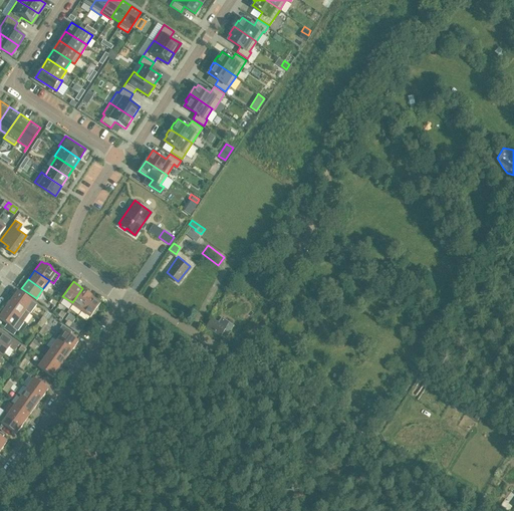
[(65,292),(68,288),(63,284),(60,289),(65,292)]
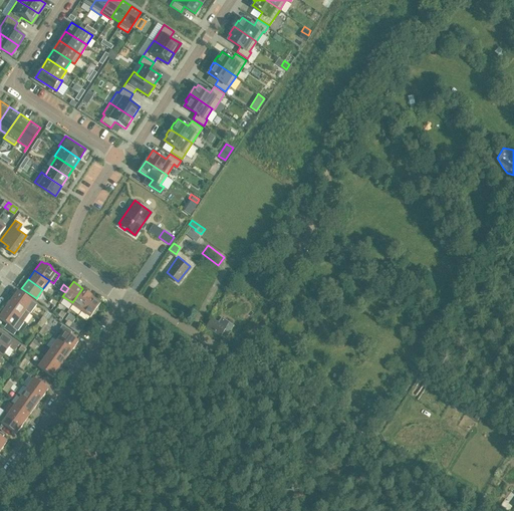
[(91,294),(82,287),(82,288),(72,302),(80,309),(91,294)]
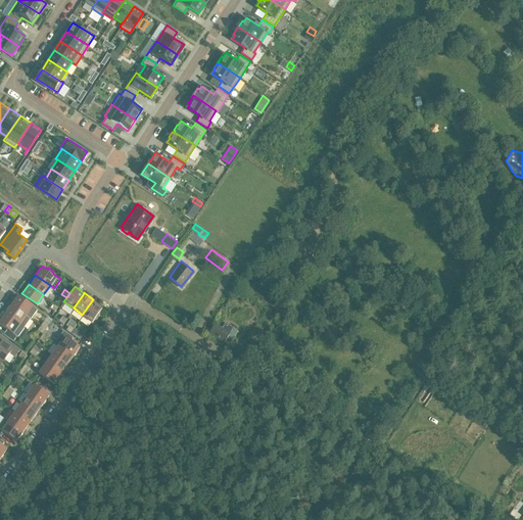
[(11,303),(31,317),(37,308),(17,294),(11,303)]
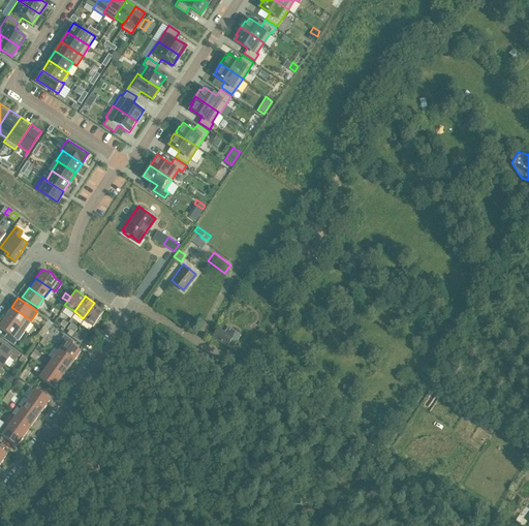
[(64,306),(64,305),(67,301),(62,298),(59,302),(64,306)]
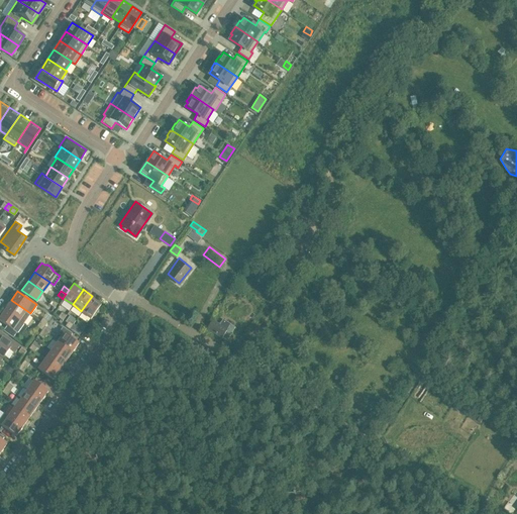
[(101,303),(92,296),(81,311),(90,317),(92,314),(95,313),(97,311),(98,309),(98,306),(101,303)]
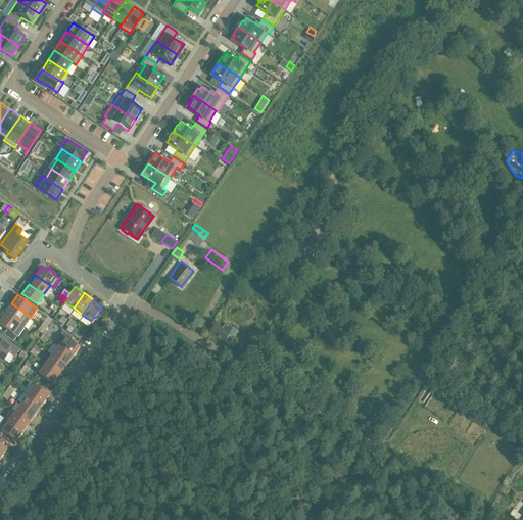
[(54,310),(57,304),(52,301),(49,305),(54,310)]
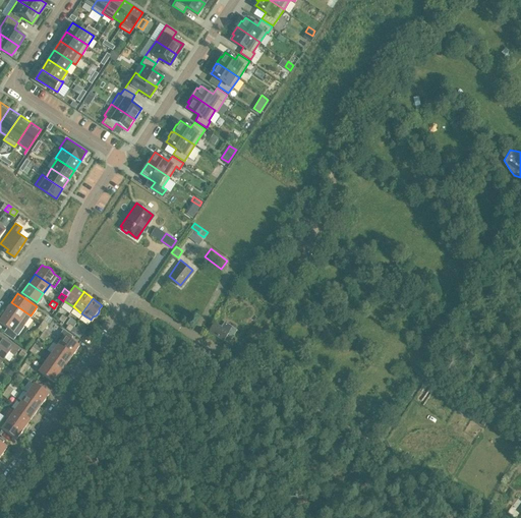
[(24,325),(31,315),(11,302),(5,310),(24,325)]
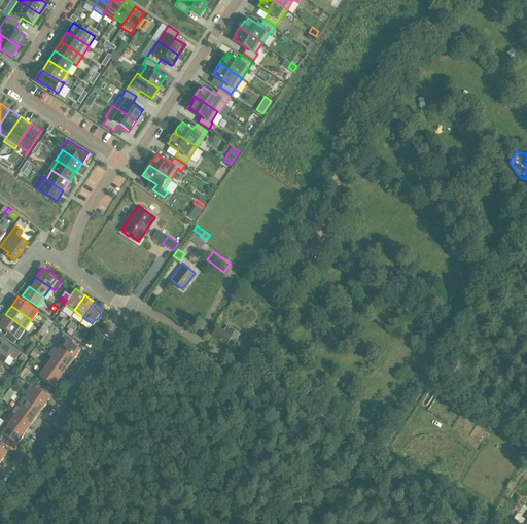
[(3,335),(13,342),(16,337),(18,338),(25,328),(5,314),(0,320),(0,324),(7,330),(3,335)]
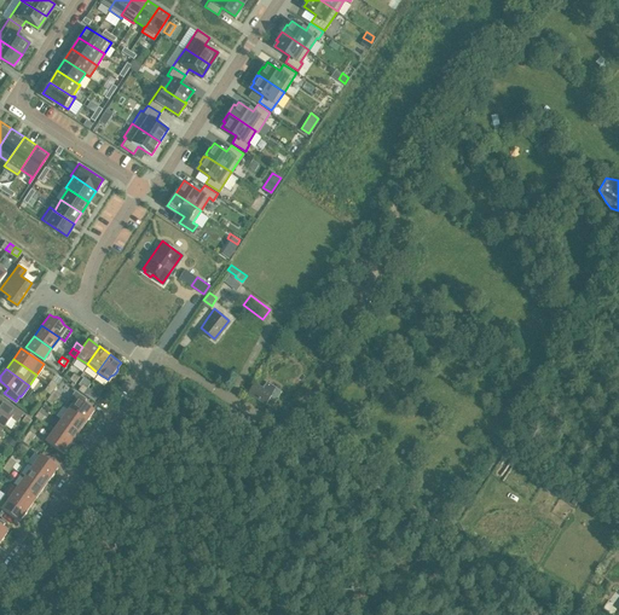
[(74,381),(79,375),(74,371),(69,377),(74,381)]
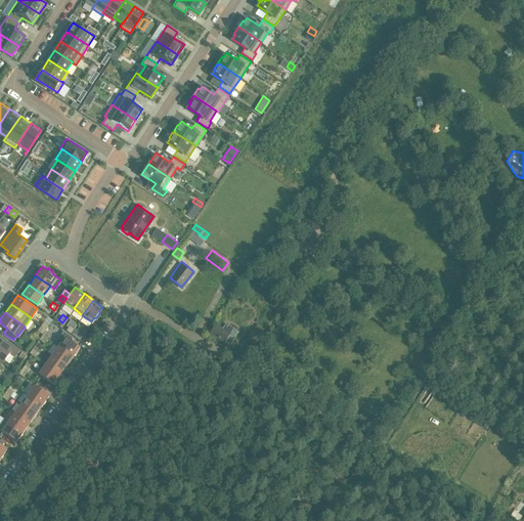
[(40,324),(45,329),(48,323),(43,319),(40,324)]
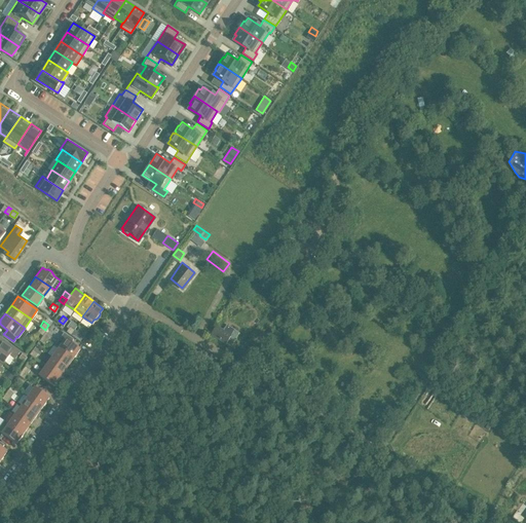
[(239,331),(234,328),(226,323),(223,328),(216,323),(211,332),(224,341),(225,341),(230,344),(239,331)]
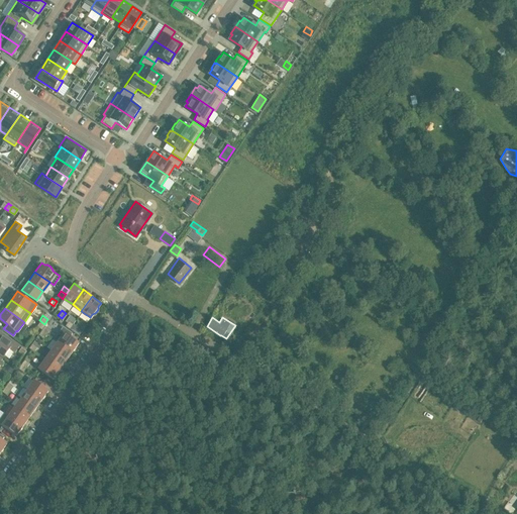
[(69,327),(73,322),(69,319),(65,324),(69,327)]
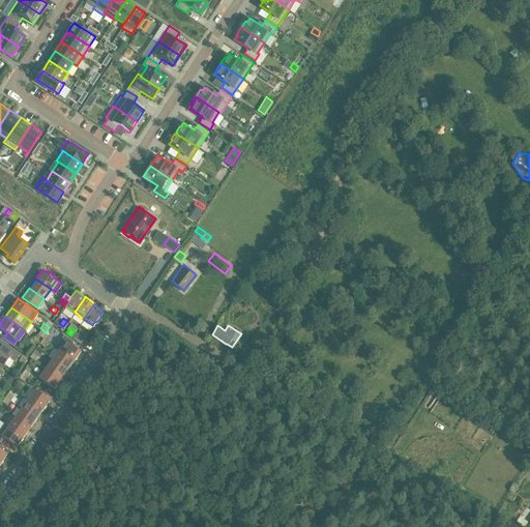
[(42,337),(46,332),(40,328),(37,332),(42,337)]
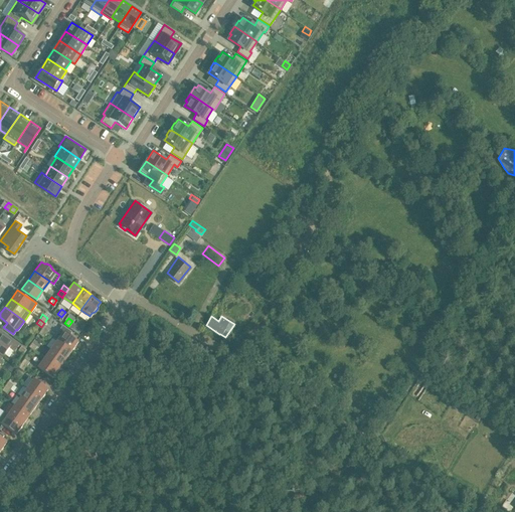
[(84,323),(77,319),(74,323),(72,321),(68,326),(78,333),(84,323)]
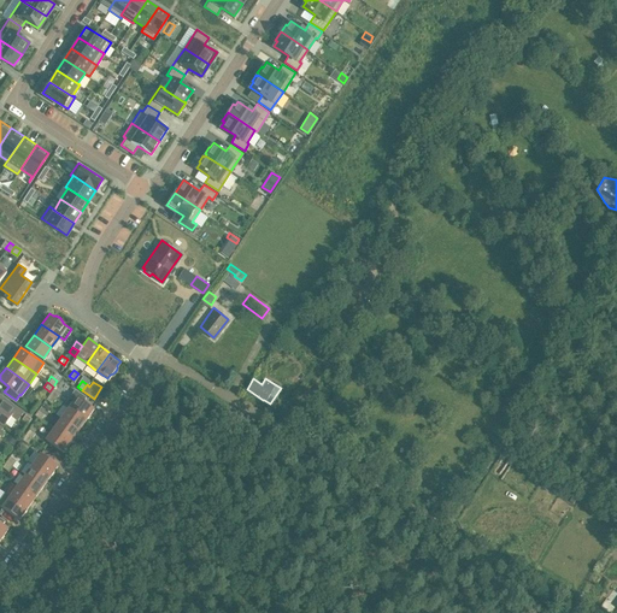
[(50,392),(56,396),(59,392),(53,387),(50,392)]
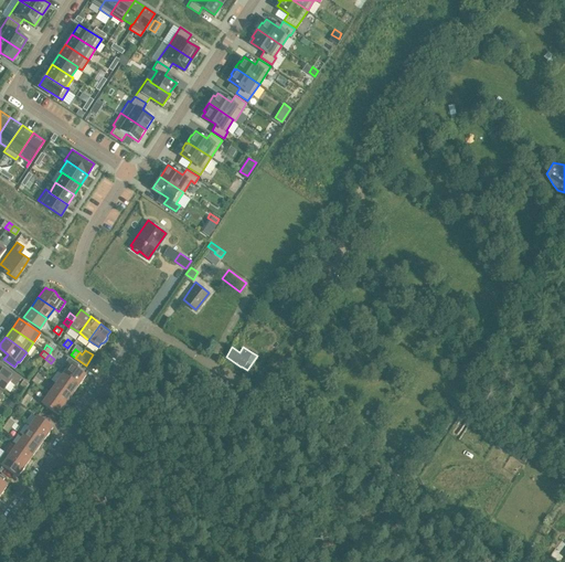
[(78,383),(85,373),(76,367),(78,362),(68,356),(59,369),(63,372),(78,383)]
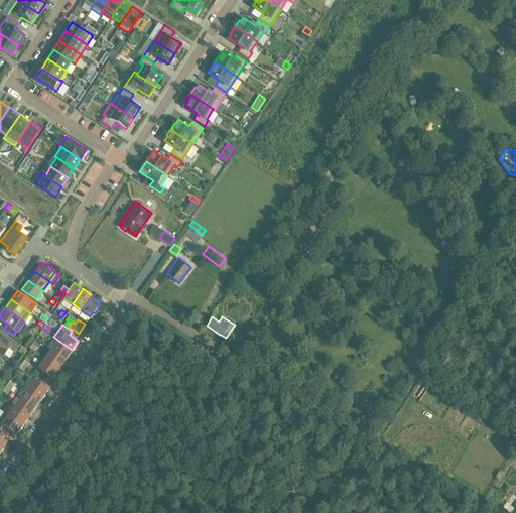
[(32,335),(36,331),(30,327),(27,331),(32,335)]
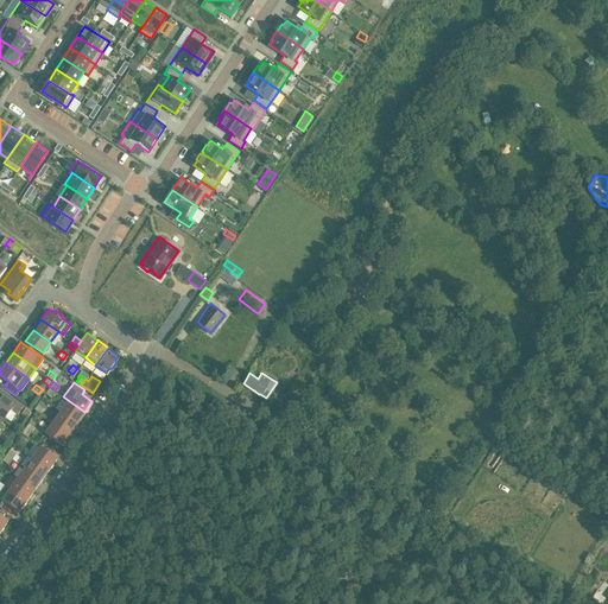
[(51,396),(55,390),(49,386),(45,392),(51,396)]
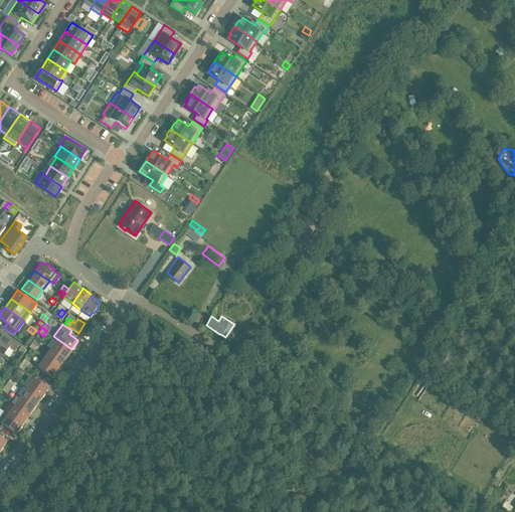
[(0,351),(3,354),(10,344),(15,348),(19,342),(0,329),(0,351)]
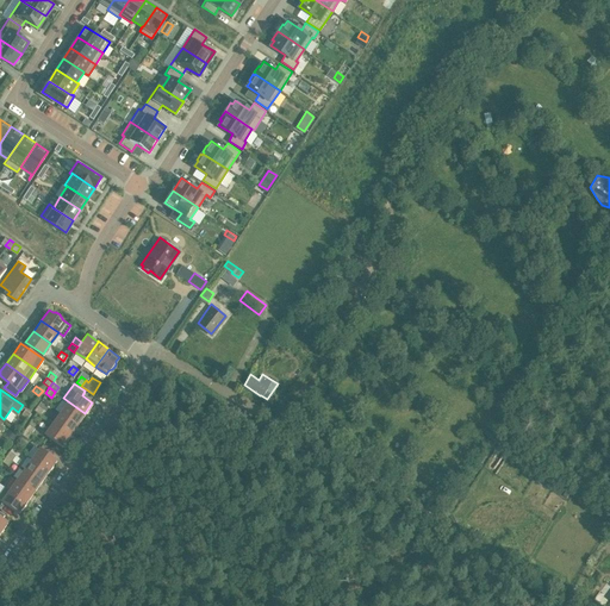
[(60,411),(78,424),(85,413),(68,401),(60,411)]
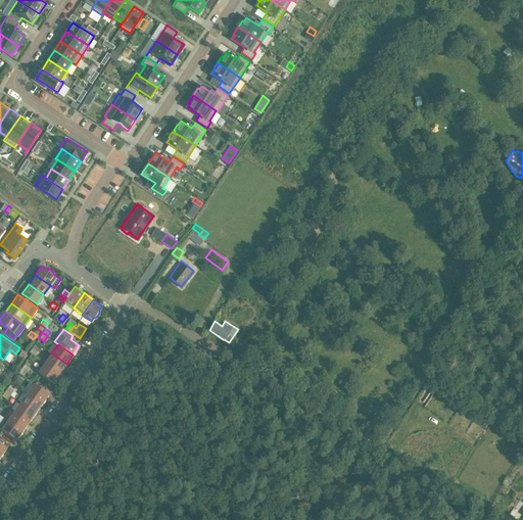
[(34,355),(38,349),(32,345),(29,350),(34,355)]
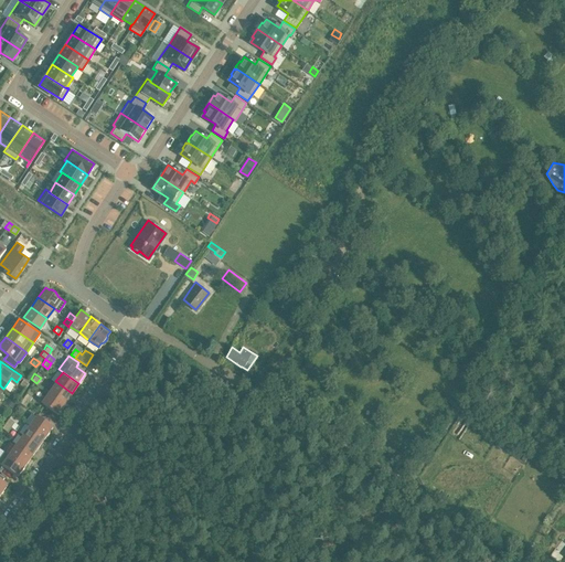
[(64,402),(72,393),(55,381),(49,391),(64,402)]
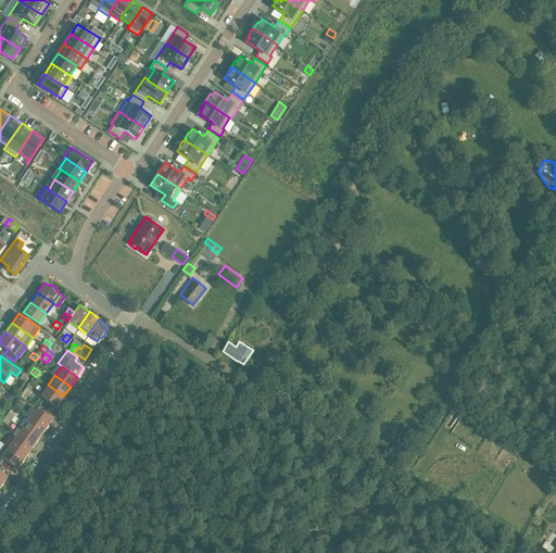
[(23,389),(28,393),(32,389),(26,385),(23,389)]
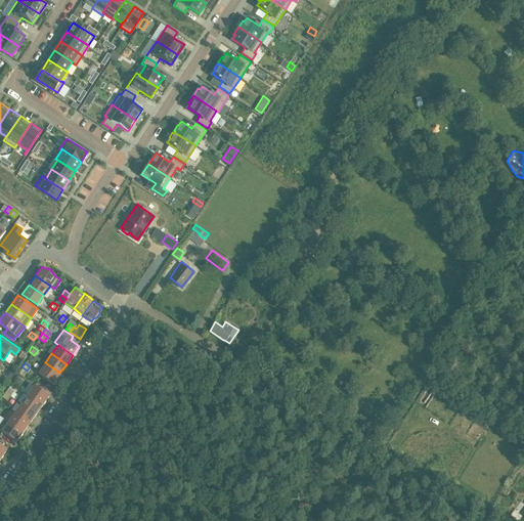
[(53,383),(59,373),(45,362),(38,372),(53,383)]
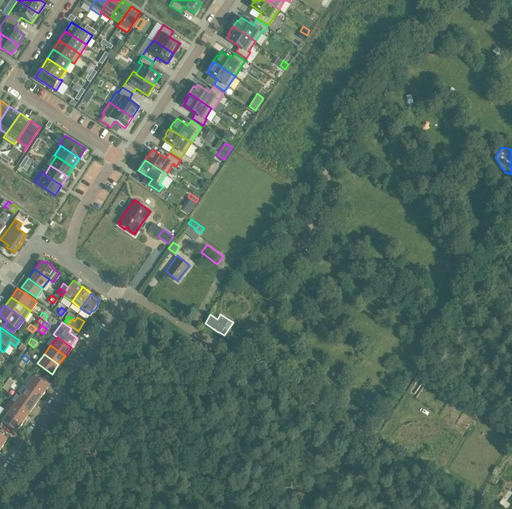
[(6,364),(11,368),(15,361),(10,358),(6,364)]
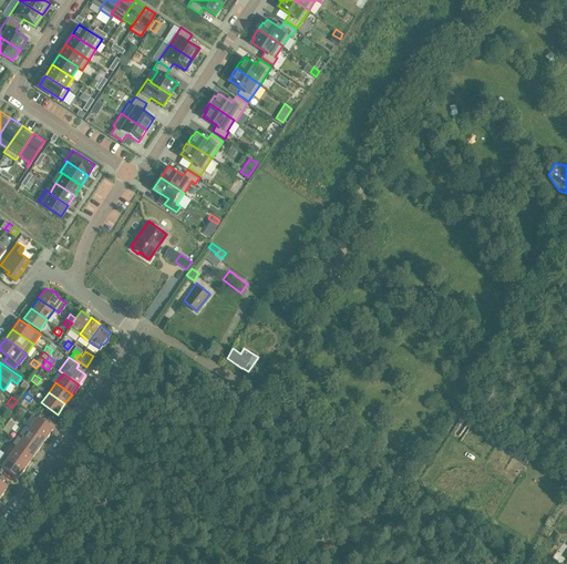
[(26,407),(29,401),(23,397),(20,402),(26,407)]
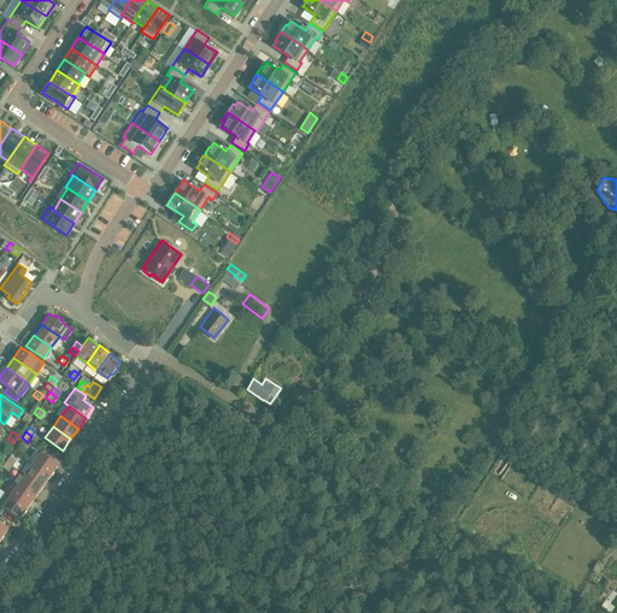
[(31,463),(50,475),(57,464),(40,452),(31,463)]
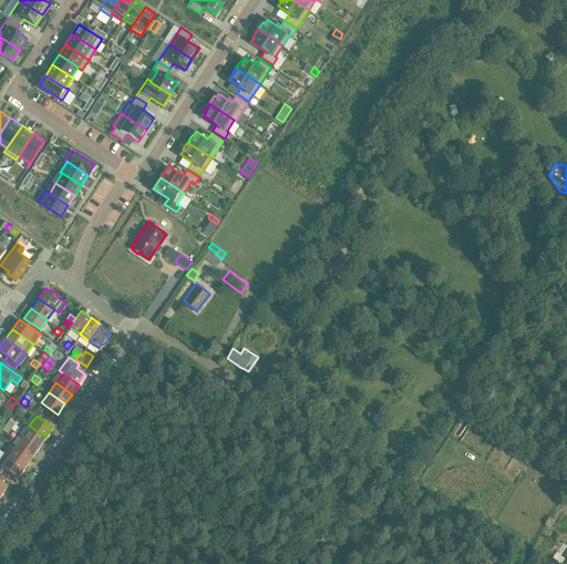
[(7,432),(11,427),(4,423),(1,428),(7,432)]
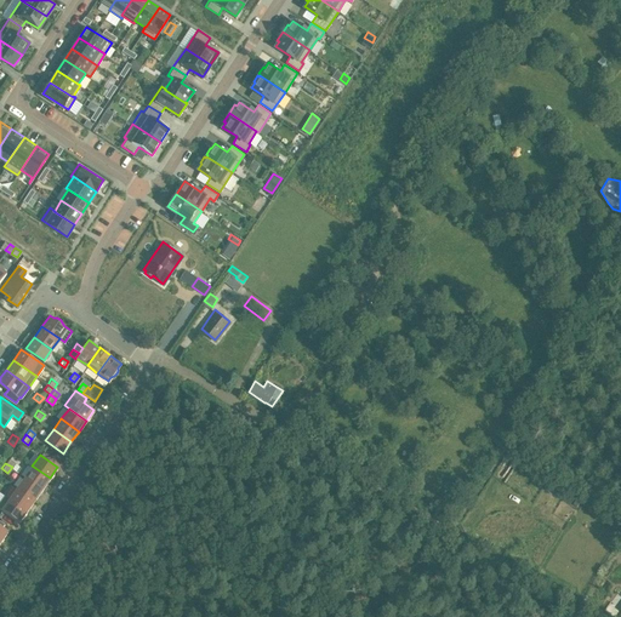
[(24,476),(43,489),(50,478),(32,466),(24,476)]
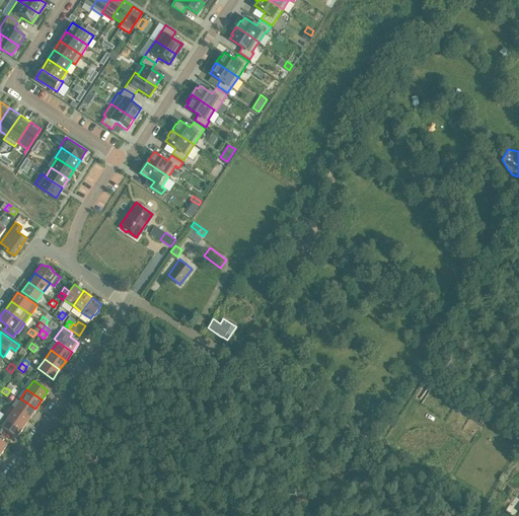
[(14,408),(28,418),(35,409),(20,398),(14,408)]
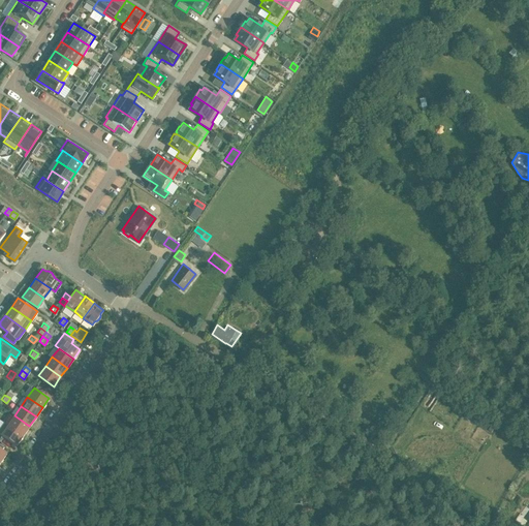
[(23,435),(29,426),(14,415),(8,424),(23,435)]
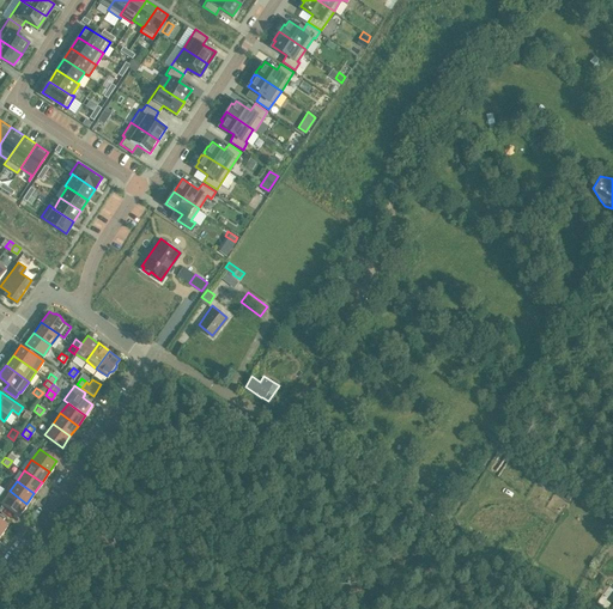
[(10,491),(5,488),(0,494),(0,500),(1,501),(19,515),(26,504),(10,491)]
